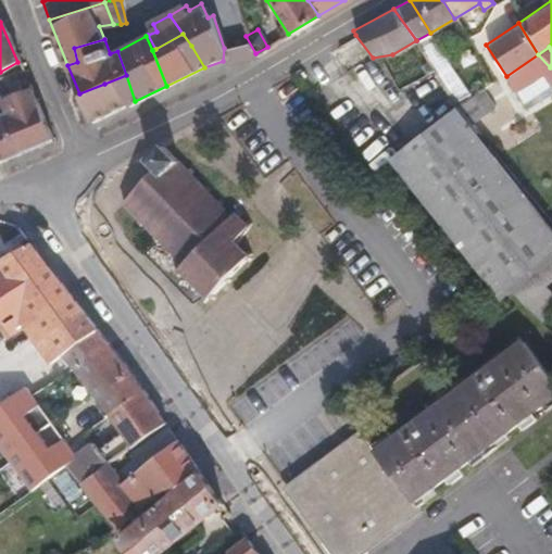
[(551,68),(550,67),(538,54),(506,76),(522,100),(548,84),(551,89),(551,68)]
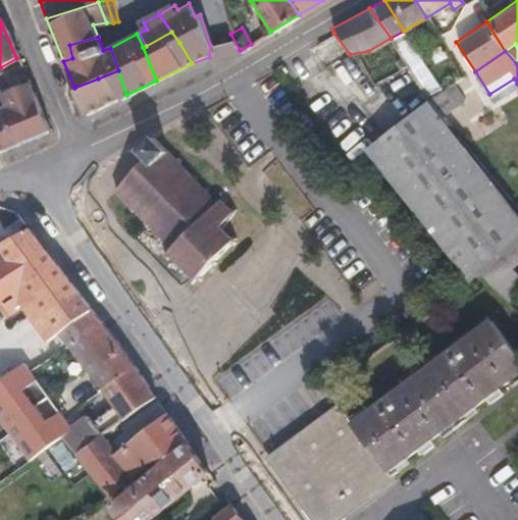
[(441,89),(421,61),(417,63),(413,58),(406,62),(428,98),(441,89)]
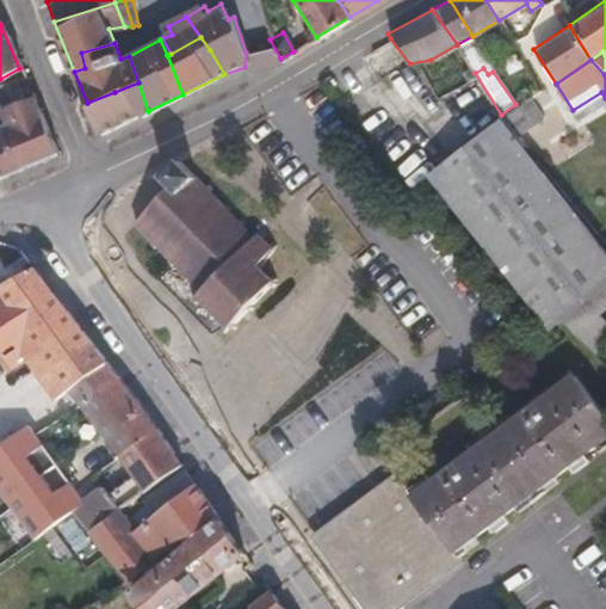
[(148,111),(138,82),(115,92),(123,124),(148,111)]
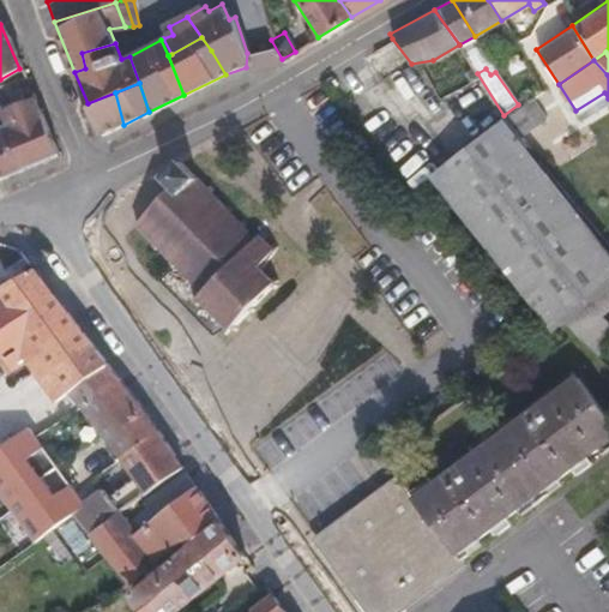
[(124,125),(115,93),(88,103),(97,129),(101,136),(124,125)]
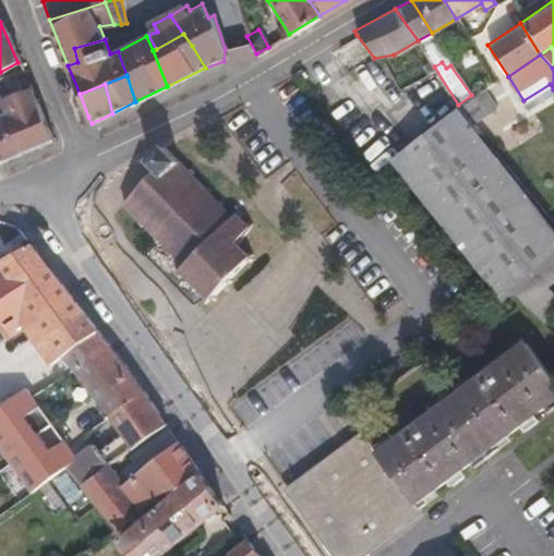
[(51,140),(28,86),(0,100),(0,105),(3,112),(20,153),(51,140)]
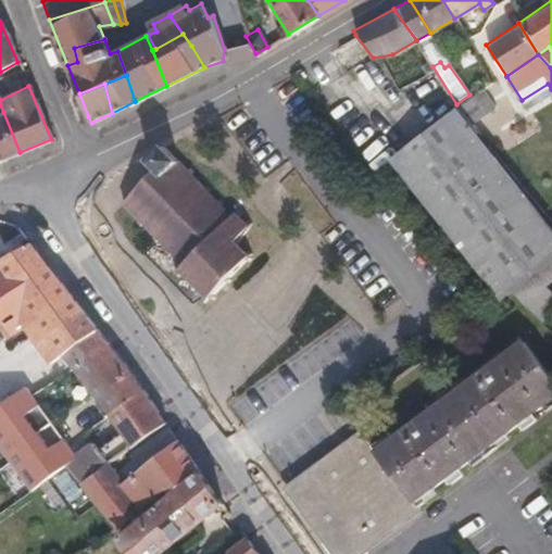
[(523,161),(493,120),(499,114),(480,87),(469,95),(456,104),(460,110),(510,171),(523,161)]
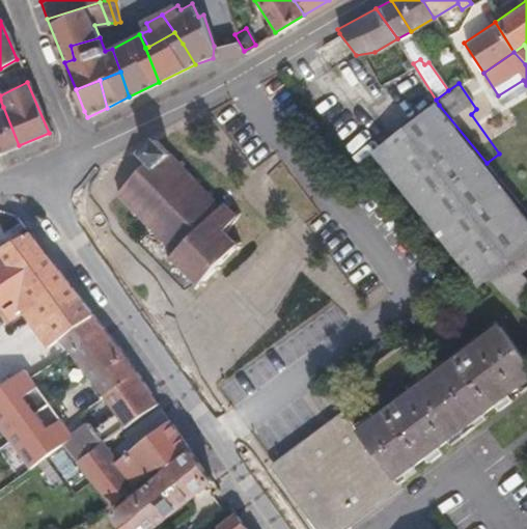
[(526,247),(526,219),(435,103),(373,150),(371,152),(472,279),(479,286),(489,278),(508,261),(526,247)]
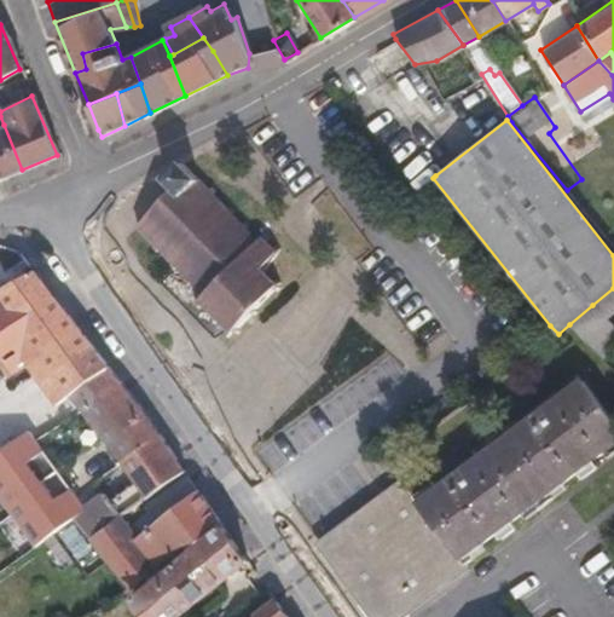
[(0,178),(22,169),(4,125),(0,126),(0,178)]
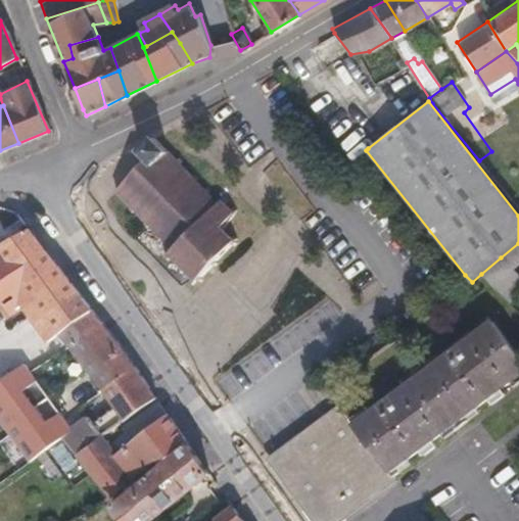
[(226,207),(222,203),(223,201),(219,197),(215,201),(204,191),(207,188),(204,184),(201,187),(193,180),(196,177),(192,173),(189,176),(178,163),(180,160),(176,155),(173,157),(151,135),(136,150),(145,158),(112,191),(169,247),(166,251),(194,279),(233,239),(219,226),(232,210),(228,206),(226,207)]
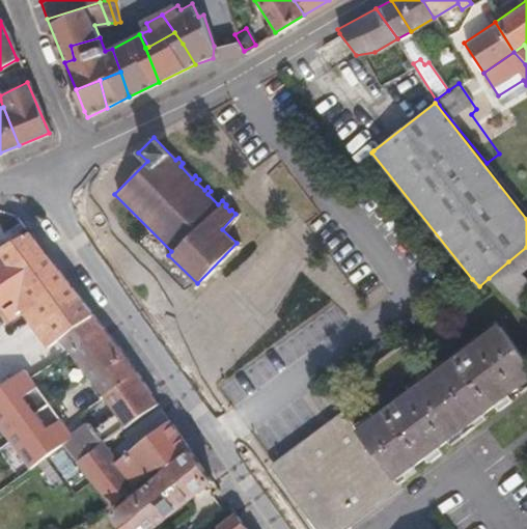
[(0,312),(3,317),(19,307),(48,345),(60,337),(70,349),(103,328),(72,287),(39,246),(28,231),(0,245),(0,312)]
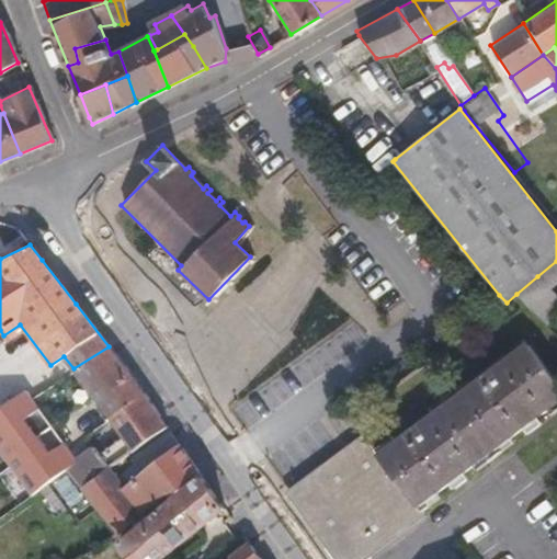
[(556,312),(556,296),(537,276),(516,294),(548,322),(556,312)]
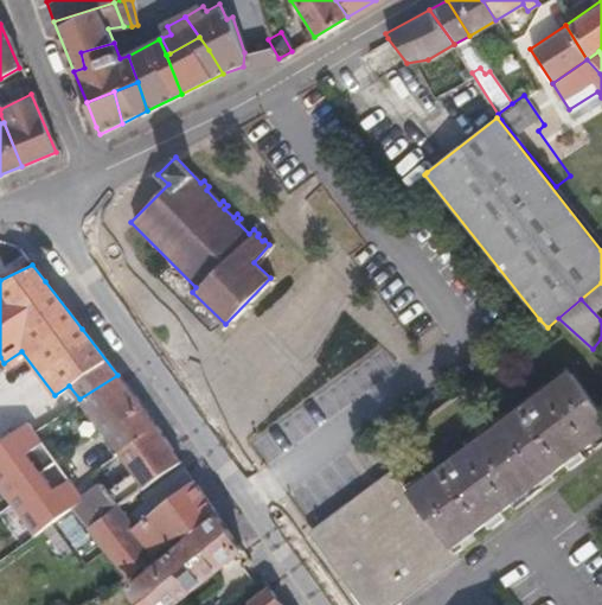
[(448,549),(601,432),(601,418),(569,373),(407,494),(390,475),(313,534),(326,551),(362,598),(366,604),(383,604),(452,554),(448,549)]
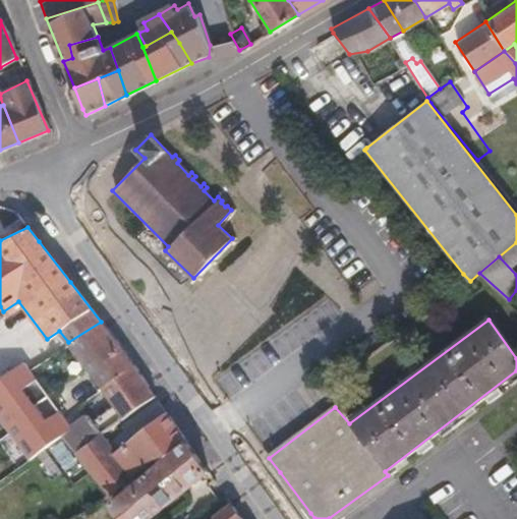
[(132,365),(115,338),(101,322),(68,342),(102,388),(132,365)]
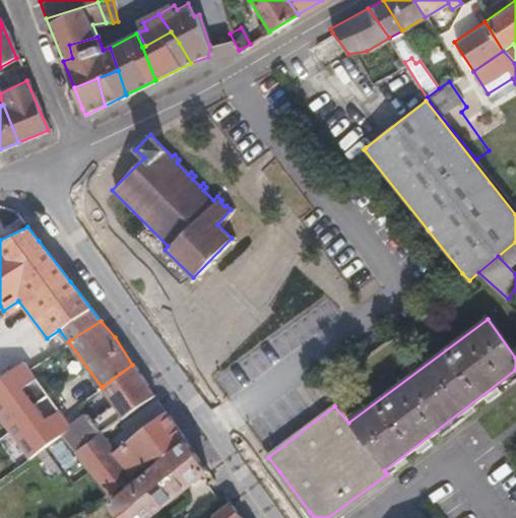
[(0,421),(25,458),(44,445),(61,433),(68,427),(65,422),(22,360),(0,376),(0,421)]
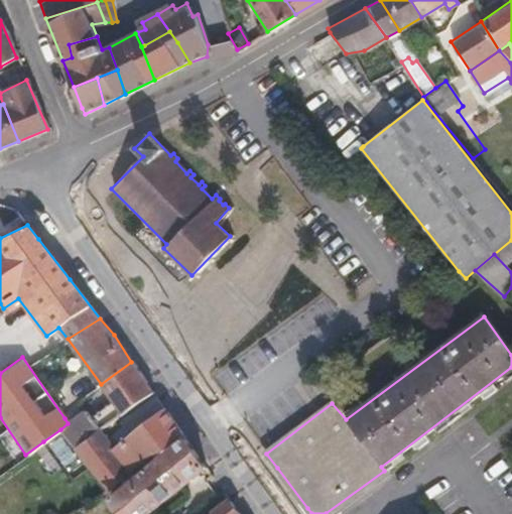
[(97,429),(151,391),(131,362),(101,384),(112,400),(94,411),(83,396),(76,401),(81,408),(97,429)]
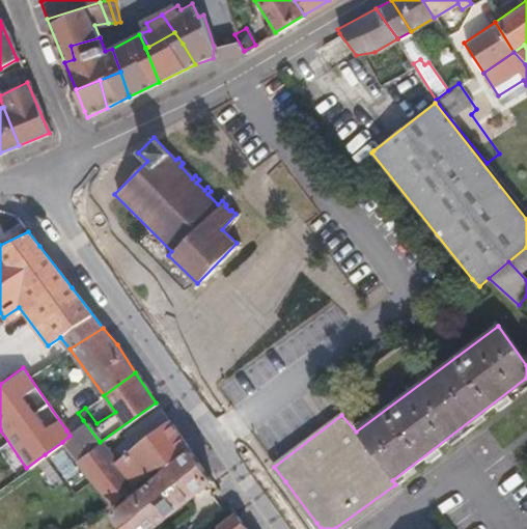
[(190,451),(156,402),(100,442),(76,460),(62,442),(45,454),(71,485),(87,474),(110,503),(159,467),(163,473),(190,451)]
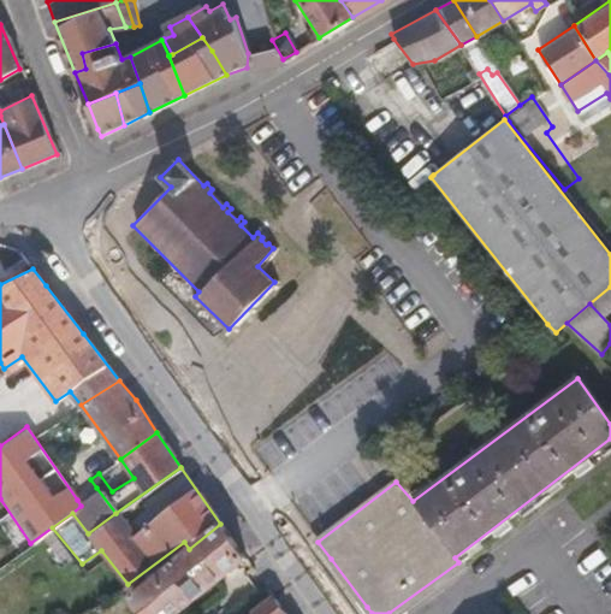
[(88,533),(116,513),(96,488),(77,500),(81,506),(72,513),(88,533)]
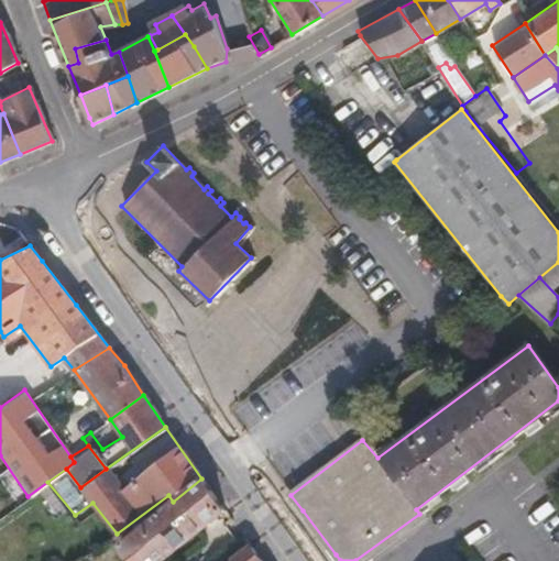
[(132,560),(157,560),(223,509),(201,479),(173,502),(120,545),(132,560)]
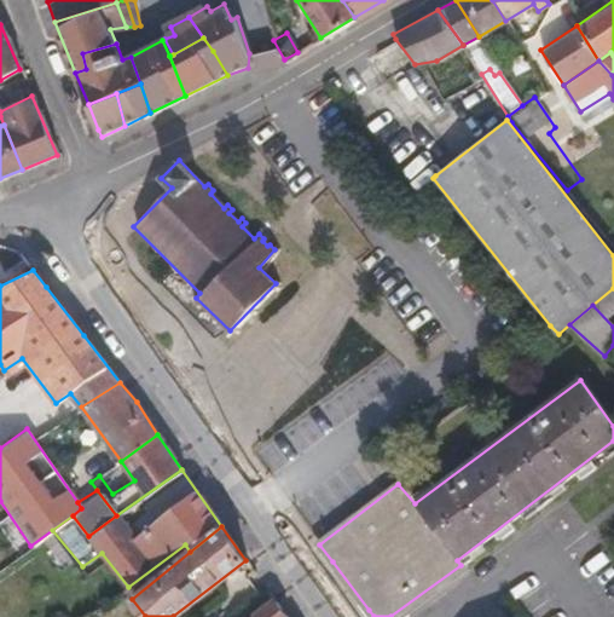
[(284,616),(272,599),(254,613),(256,616),(284,616)]
